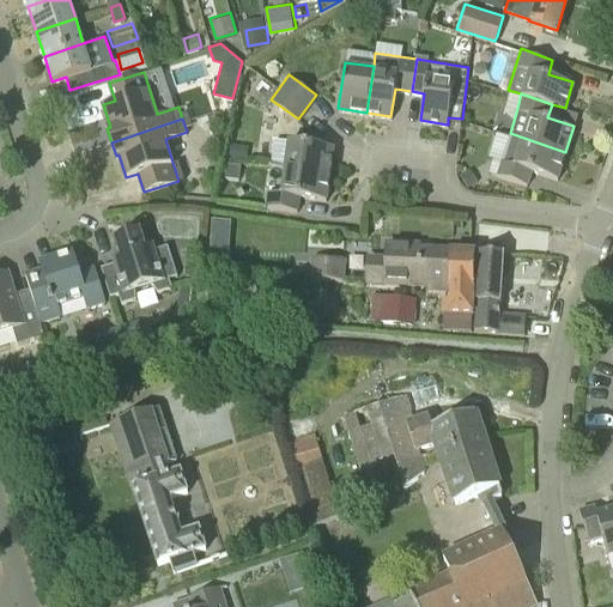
[(562,164),(565,152),(510,133),(502,158),(497,174),(527,183),(532,169),(557,177),(562,164)]
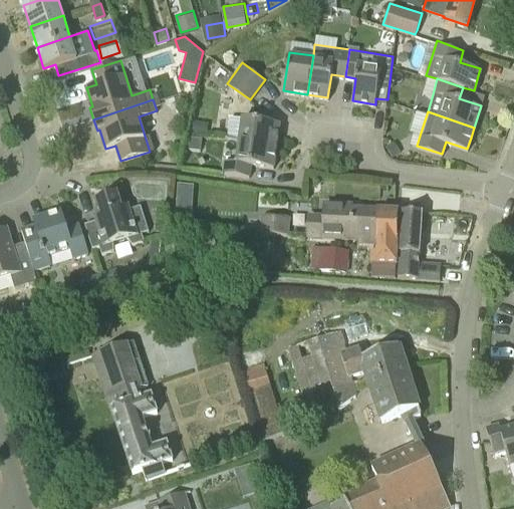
[(277,141),(279,121),(240,116),(238,135),(277,141)]
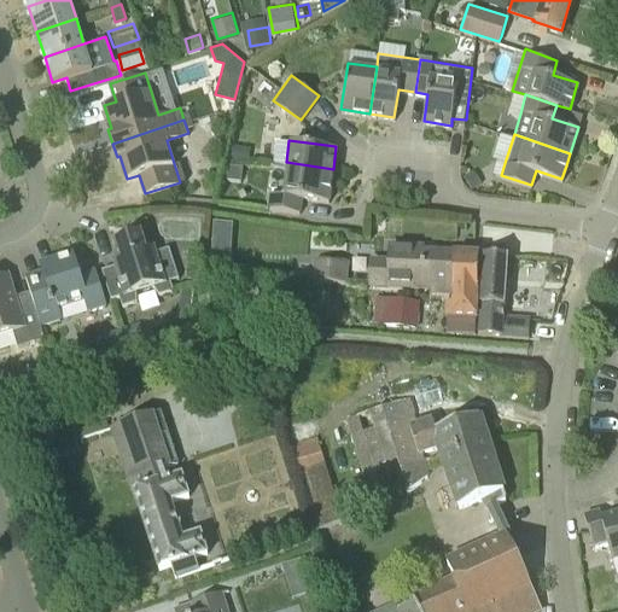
[(249,158),(251,144),(234,141),(232,155),(249,158)]
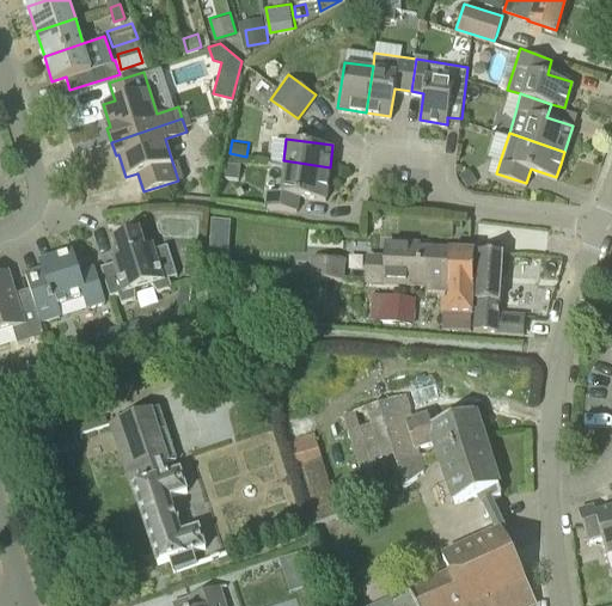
[(325,197),(328,185),(330,167),(283,160),(280,190),(267,189),(264,204),(298,208),(300,195),(325,197)]
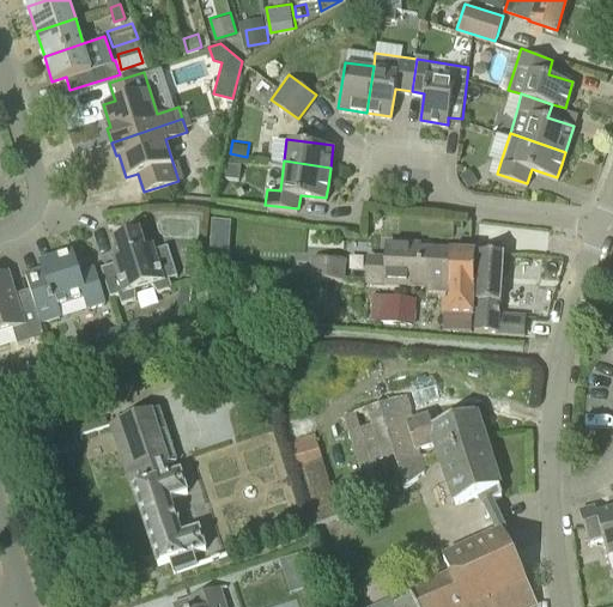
[(241,178),(243,164),(226,162),(224,175),(241,178)]
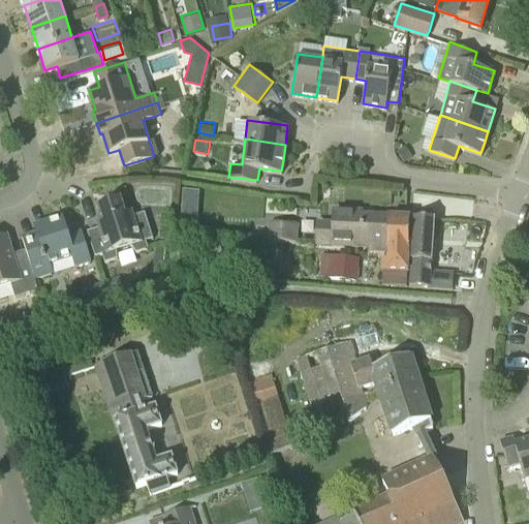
[(405,159),(414,153),(407,142),(398,148),(405,159)]
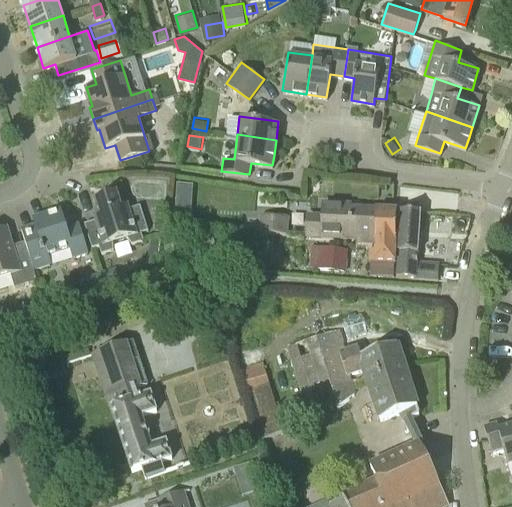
[(176,212),(193,212),(194,179),(178,178),(176,212)]
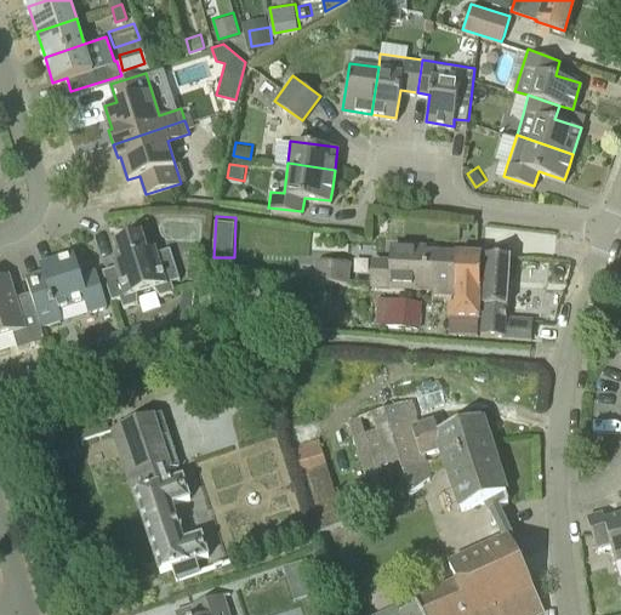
[(147,249),(142,232),(117,239),(123,256),(114,258),(117,265),(102,269),(112,299),(120,296),(123,306),(137,301),(137,290),(154,285),(160,294),(175,290),(171,279),(178,275),(169,246),(155,250),(154,246),(147,249)]
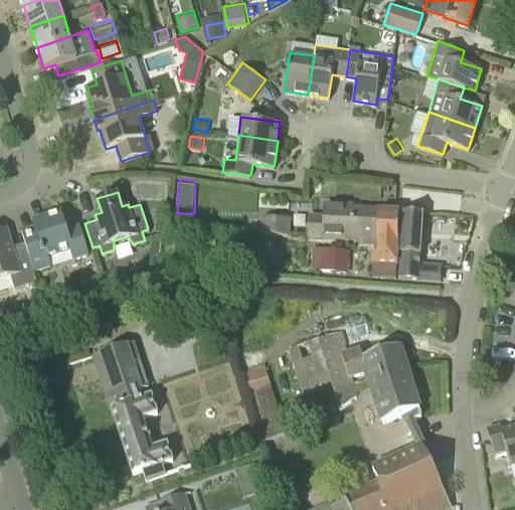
[(377,248),(378,208),(342,207),(343,203),(323,202),(323,215),(308,214),(307,237),(376,241),(376,248),(377,248)]
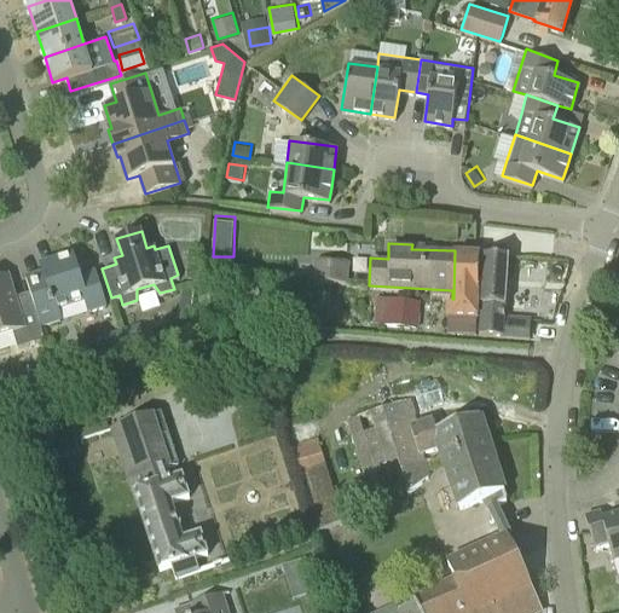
[(474,316),(478,252),(455,250),(453,299),(452,299),(446,299),(445,312),(452,313),(452,314),(474,316)]
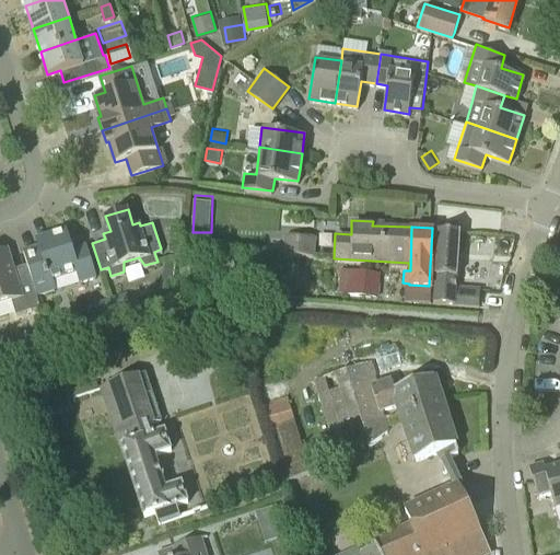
[(72,246),(66,228),(37,238),(38,243),(23,249),(27,263),(37,293),(54,288),(51,278),(73,272),(77,280),(96,275),(85,242),(72,246)]
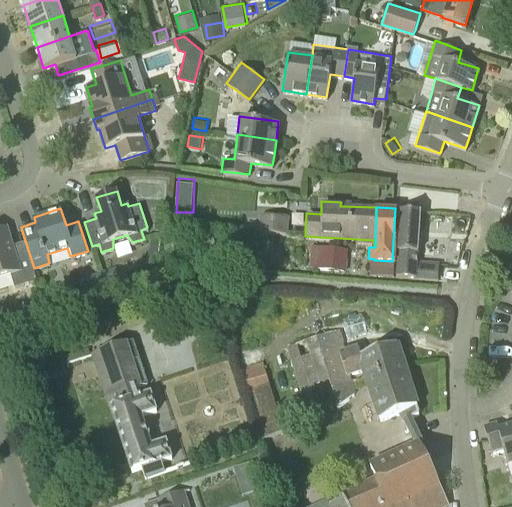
[(437,278),(439,261),(417,259),(420,210),(401,209),(396,273),(437,278)]
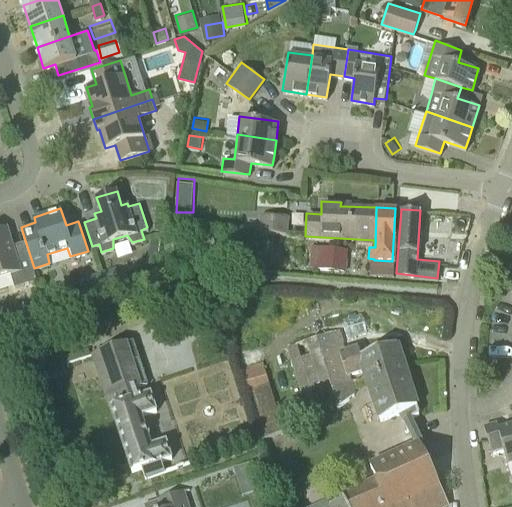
[(287,232),(288,216),(259,214),(258,230),(287,232)]
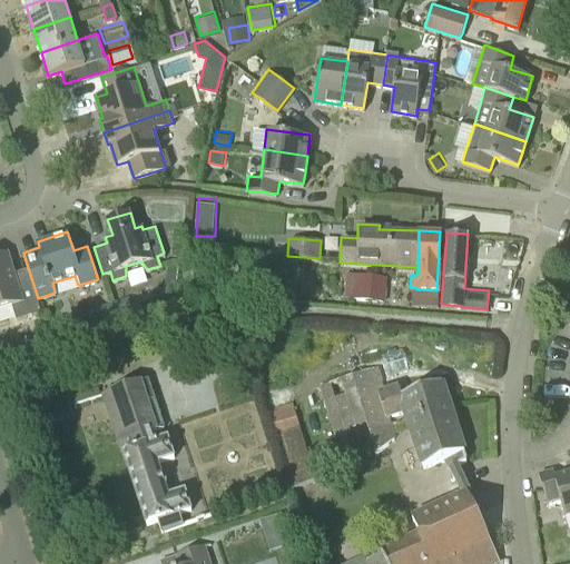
[(15,271),(8,250),(0,253),(0,306),(12,303),(17,317),(41,309),(38,298),(28,267),(15,271)]
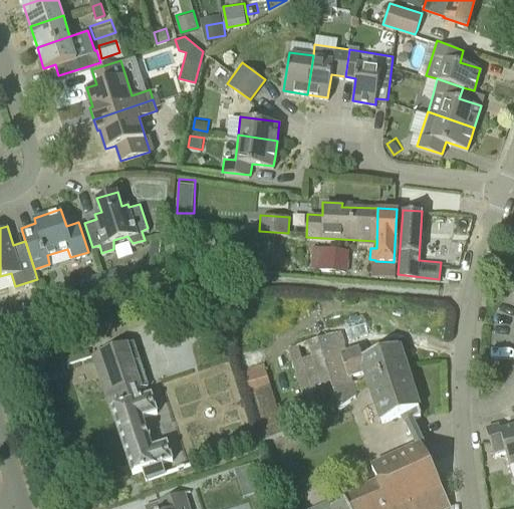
[(346,270),(349,247),(320,244),(317,267),(346,270)]
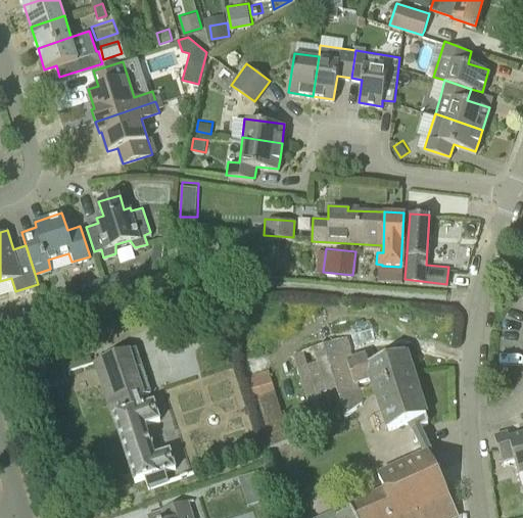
[(354,355),(347,334),(292,354),(308,404),(338,394),(360,387),(358,383),(370,379),(372,384),(382,381),(382,379),(390,376),(390,379),(413,372),(406,350),(406,348),(369,362),(366,350),(354,355)]
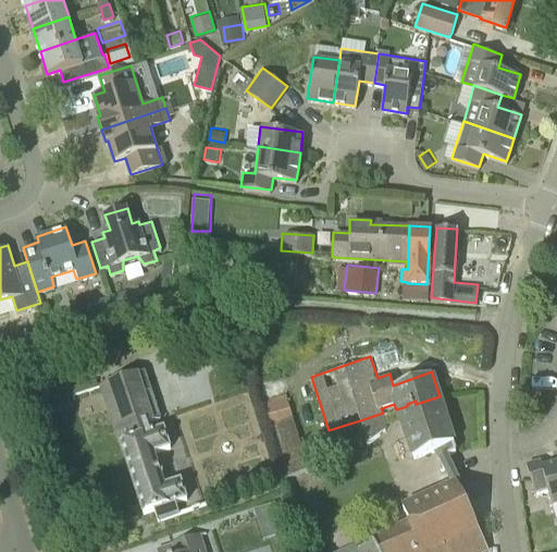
[(149,430),(147,421),(160,416),(145,369),(101,383),(144,512),(155,508),(158,519),(180,512),(176,501),(187,498),(181,478),(164,483),(155,451),(171,445),(164,426),(149,430)]
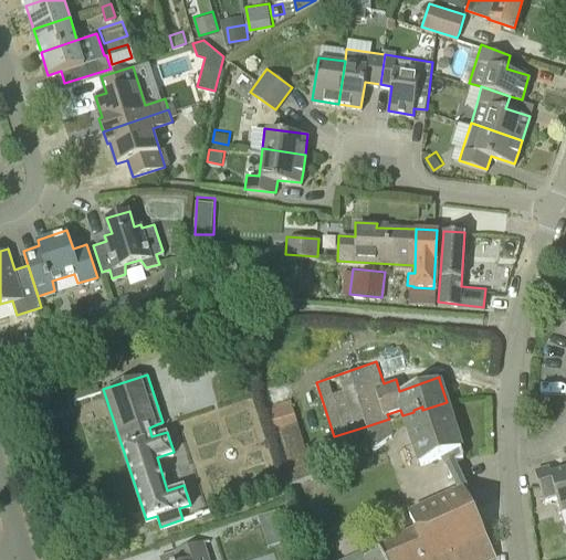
[(287,482),(314,473),(290,398),(264,405),(272,429),(271,430),(287,482)]
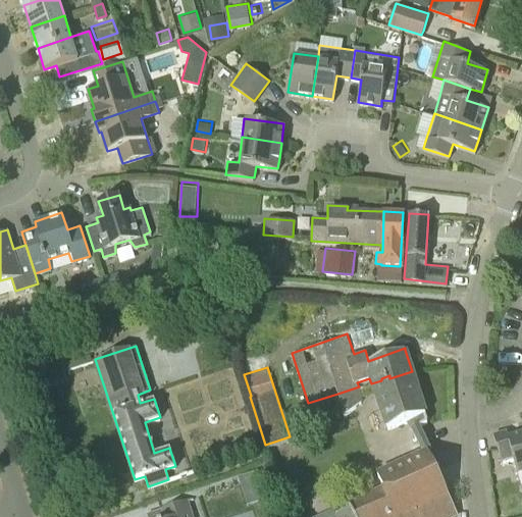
[(424,412),(412,371),(389,378),(389,375),(381,378),(381,380),(371,383),(385,427),(425,412),(424,412)]
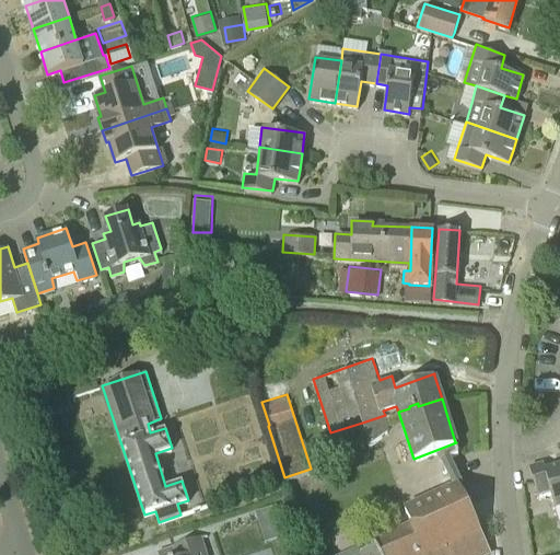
[(475,554),(490,548),(447,459),(451,458),(450,453),(441,458),(452,484),(404,506),(409,522),(374,539),(375,542),(359,550),(357,544),(330,554),(475,554)]
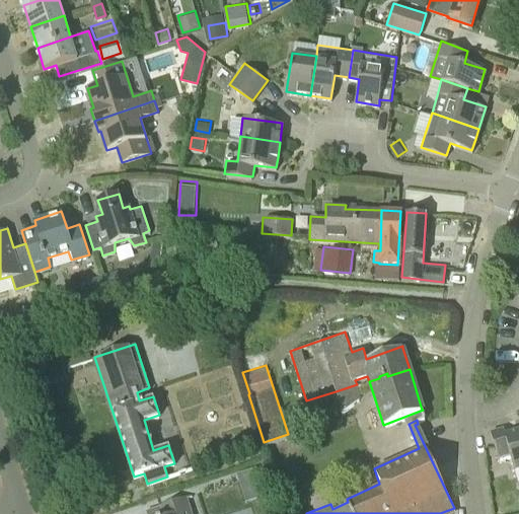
[(518,467),(518,427),(506,432),(504,426),(491,430),(498,455),(510,452),(515,468),(518,467)]
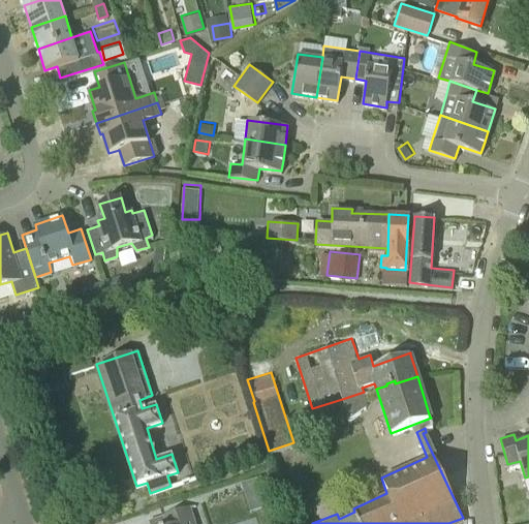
[(195,523),(190,504),(162,514),(164,523),(195,523)]
